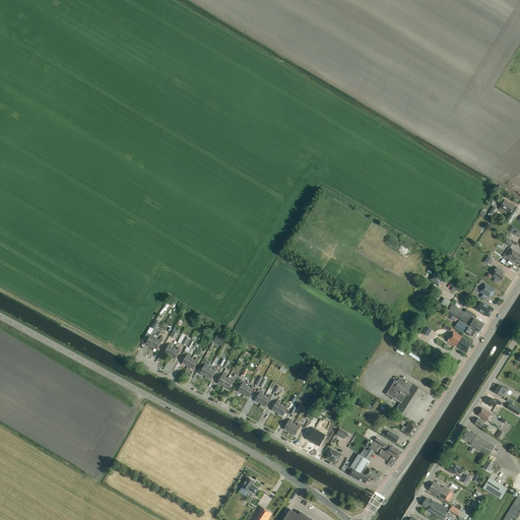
[(511,206),(508,204),(509,203),(505,201),(500,209),(506,213),(507,211),(512,214),(516,207),(512,205),(511,206)]
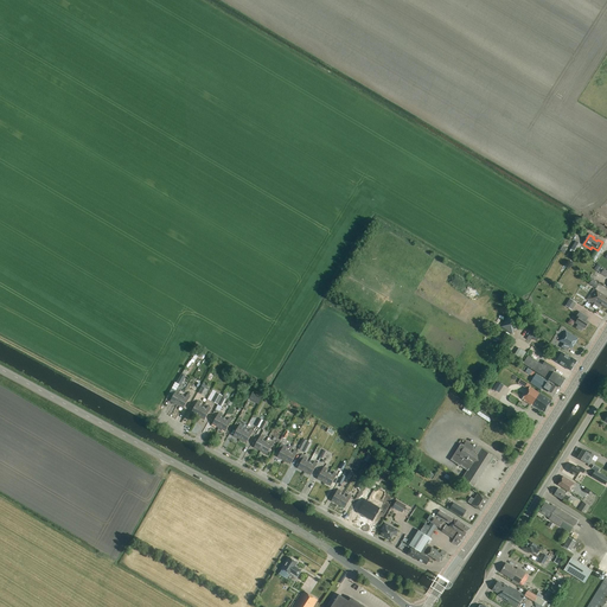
[(576,241),(569,251),(575,255),(582,244),(576,241)]
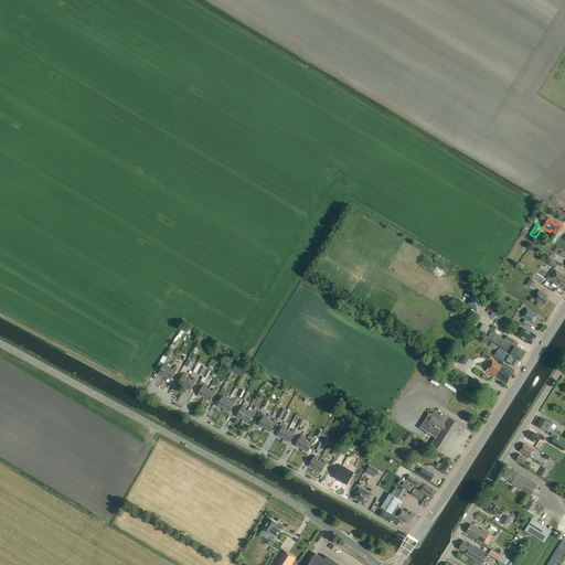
[(555,245),(561,235),(557,233),(551,243),(555,245)]
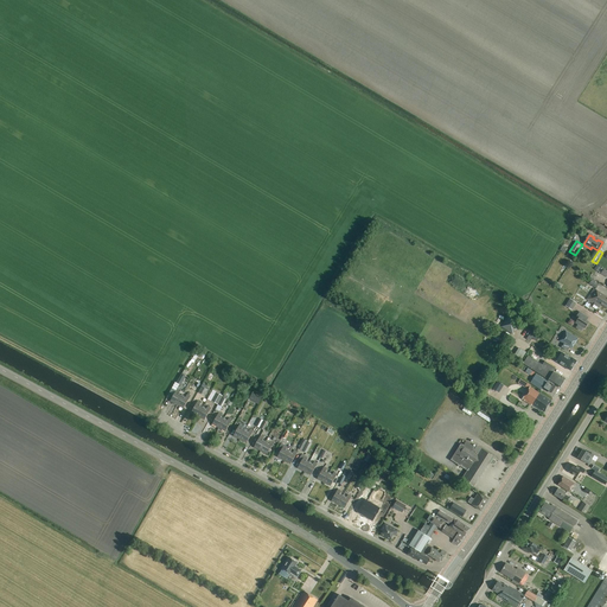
[(606,308),(606,296),(594,289),(587,300),(600,307),(601,305),(606,308)]
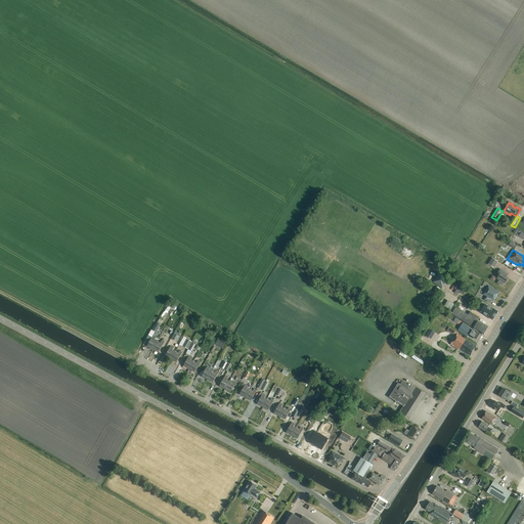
[(488,264),(493,268),(497,262),(492,258),(488,264)]
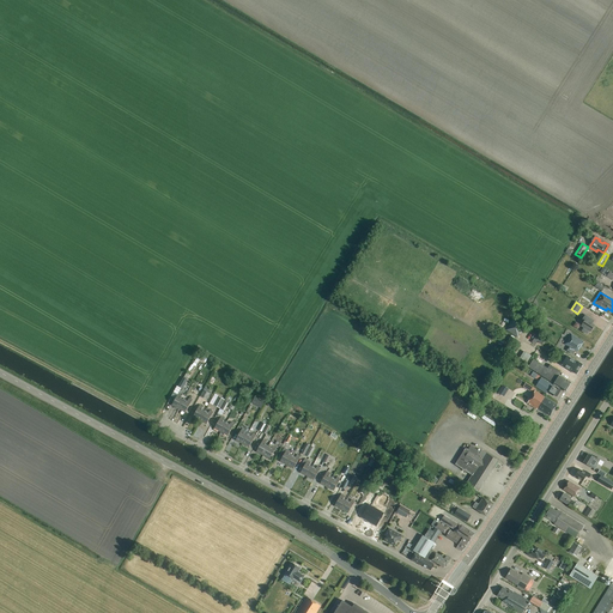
[(527,325),(530,320),(520,314),(517,319),(527,325)]
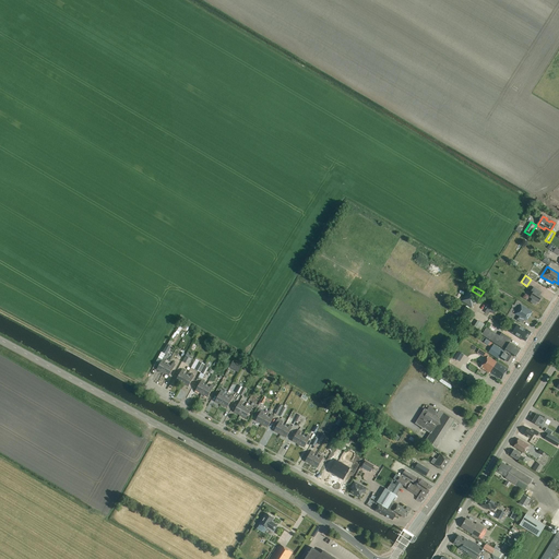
[(538,302),(543,297),(539,295),(542,293),(534,287),(531,293),(532,294),(531,297),(532,298),(530,301),(534,305),(536,304),(537,302),(538,302)]
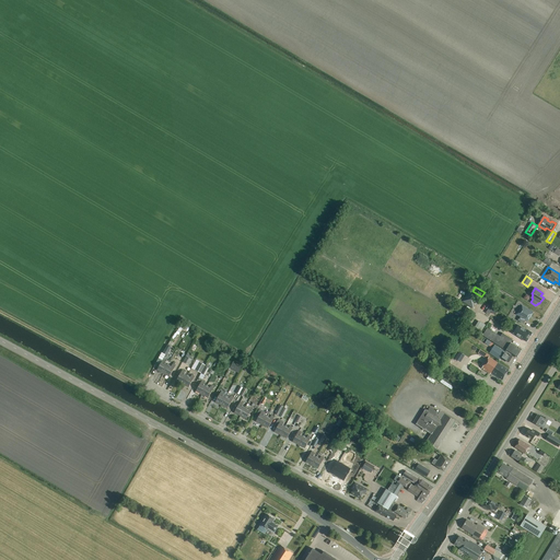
[(476,306),(481,298),(469,291),(463,302),(473,308),(475,305),(476,306)]
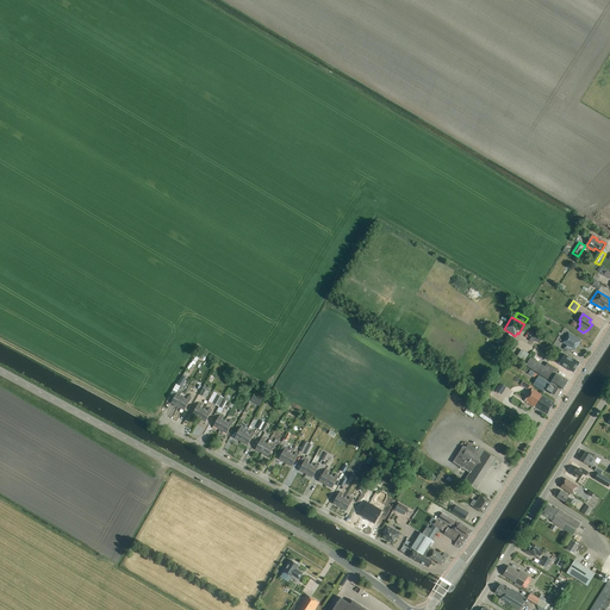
[(572,349),(574,350),(582,341),(568,332),(562,342),(567,346),(565,349),(570,353),(572,349)]
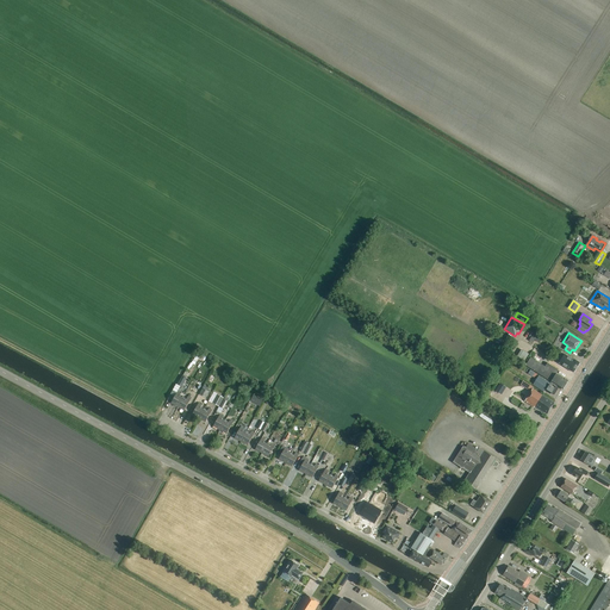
[(523,363),(529,354),(522,349),(516,359),(523,363)]
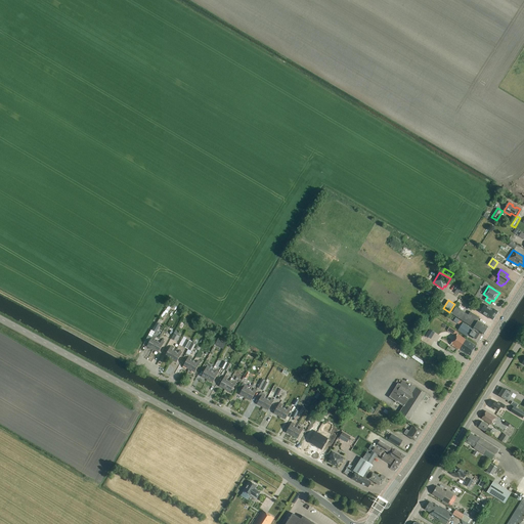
[(487,306),(485,305),(480,312),(492,320),(498,312),(493,308),(493,309),(487,305),(487,306)]
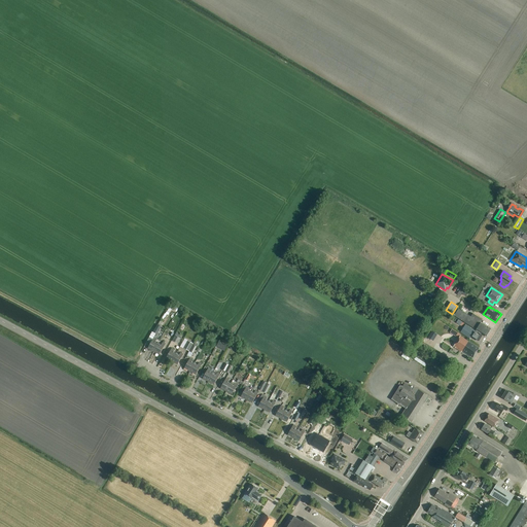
[(471,316),(459,308),(454,315),(477,329),(476,329),(487,336),(491,329),(481,322),(483,319),(473,313),(471,316)]
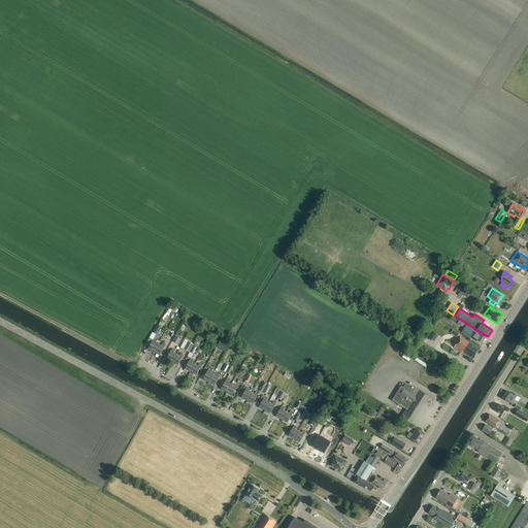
[(475,331),(466,325),(461,333),(470,338),(472,336),(482,342),(485,337),(482,335),(482,334),(480,333),(476,331),(476,332),(475,331)]
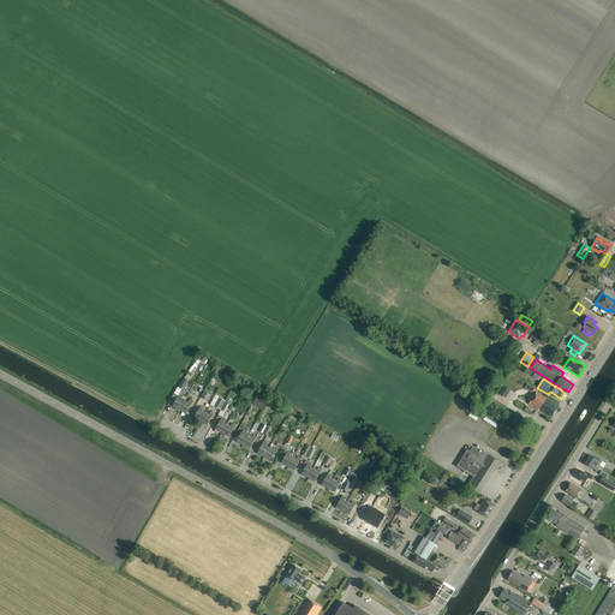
[(201,398),(207,401),(212,394),(204,390),(201,398)]
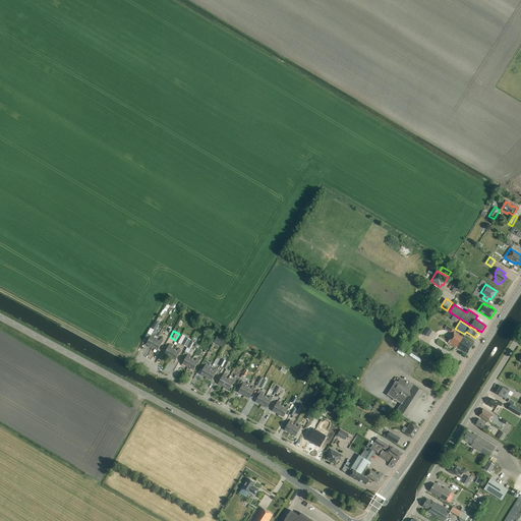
[(467,353),(473,344),(455,332),(448,343),(456,348),(457,347),(467,353)]
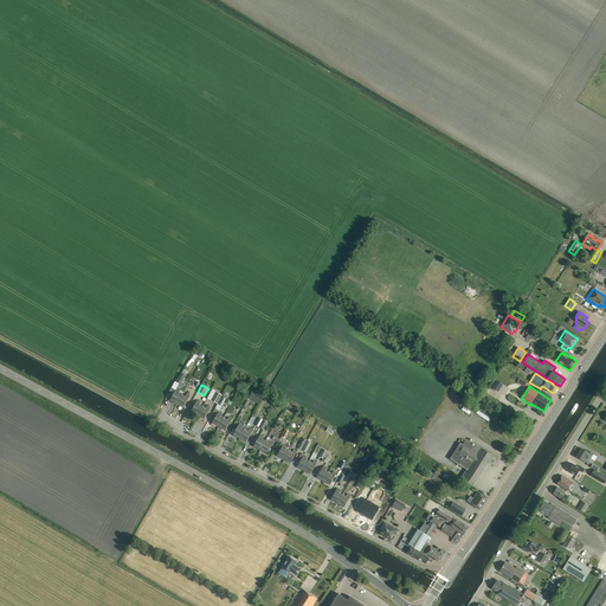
[(176,405),(181,395),(179,394),(180,391),(176,388),(171,401),(176,405)]
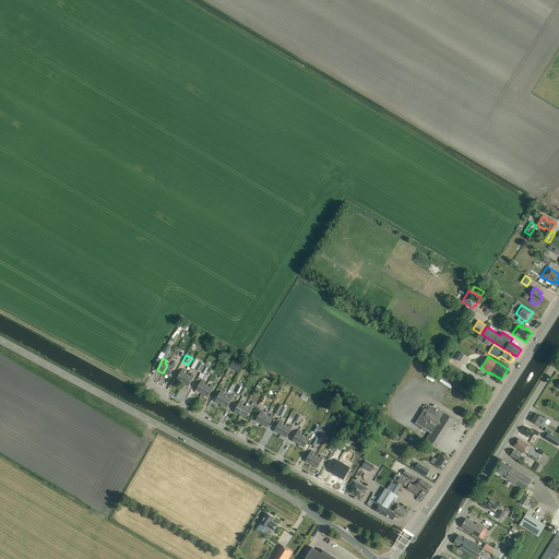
[(201,372),(205,365),(199,361),(195,369),(201,372)]
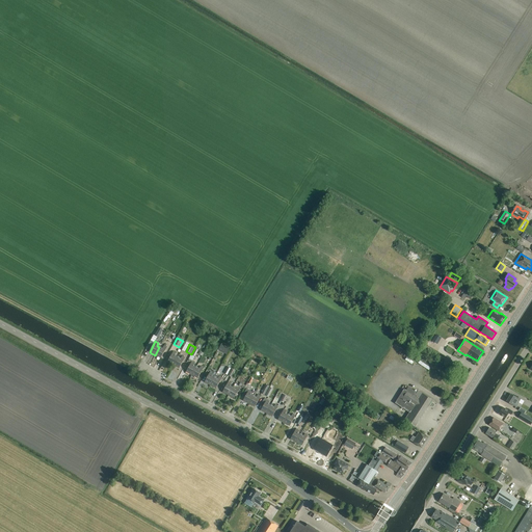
[(229,348),(220,344),(218,349),(227,354),(229,348)]
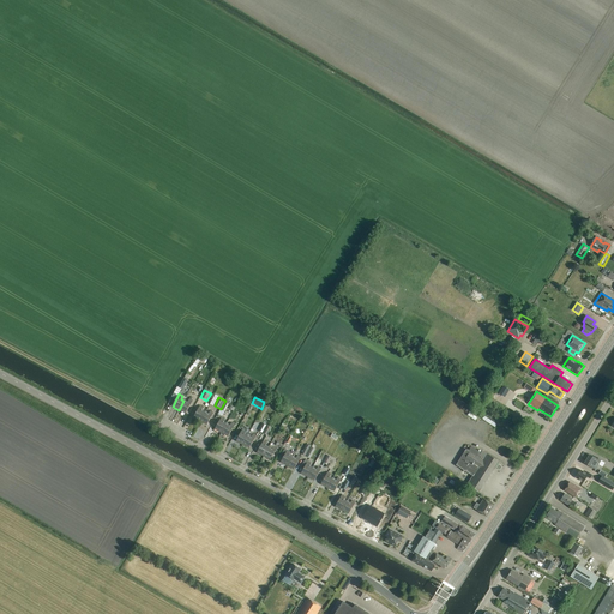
[(184,401),(179,410),(186,414),(192,402),(188,399),(187,402),(184,401)]
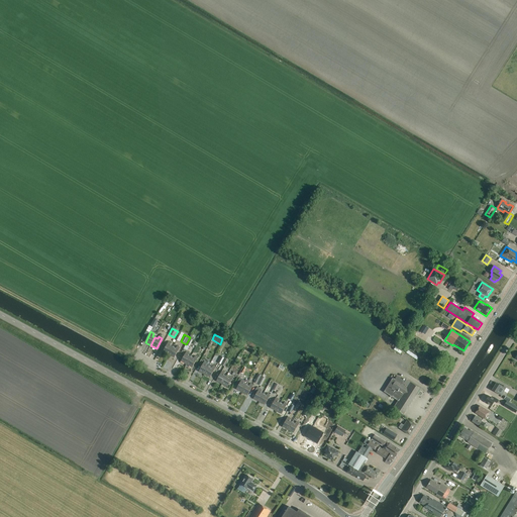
[(169,354),(173,347),(171,345),(172,343),(169,341),(163,351),(169,354)]
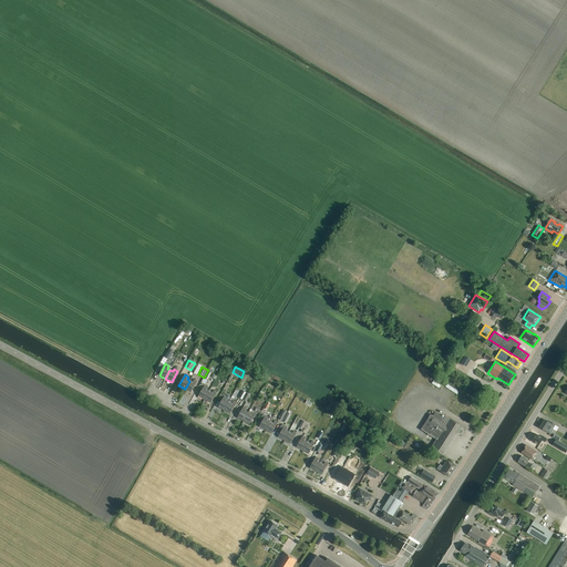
[(189,381),(185,389),(191,392),(197,381),(194,380),(193,382),(189,381)]
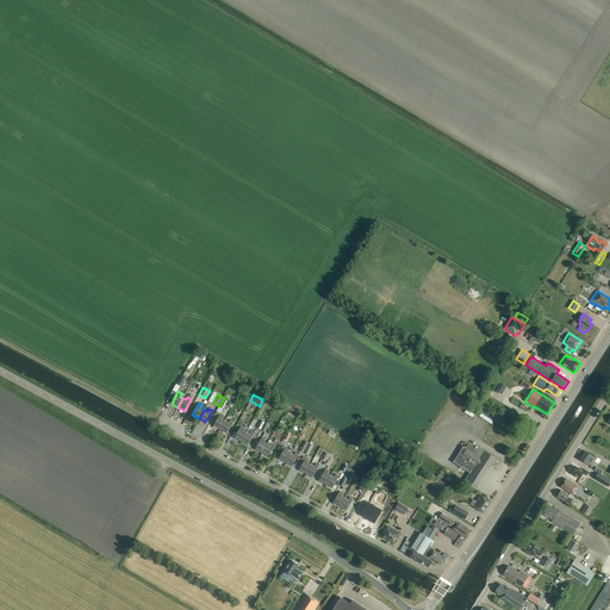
[(481,414),(479,416),(491,424),(493,421),(481,414)]
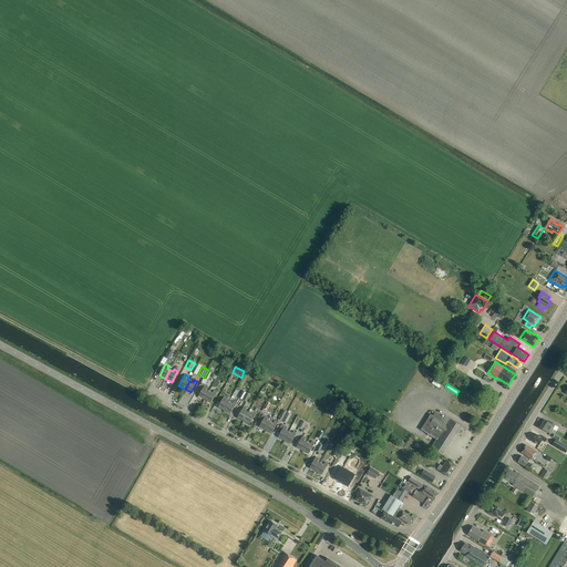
[(205,400),(209,391),(207,390),(208,388),(205,385),(198,397),(205,400)]
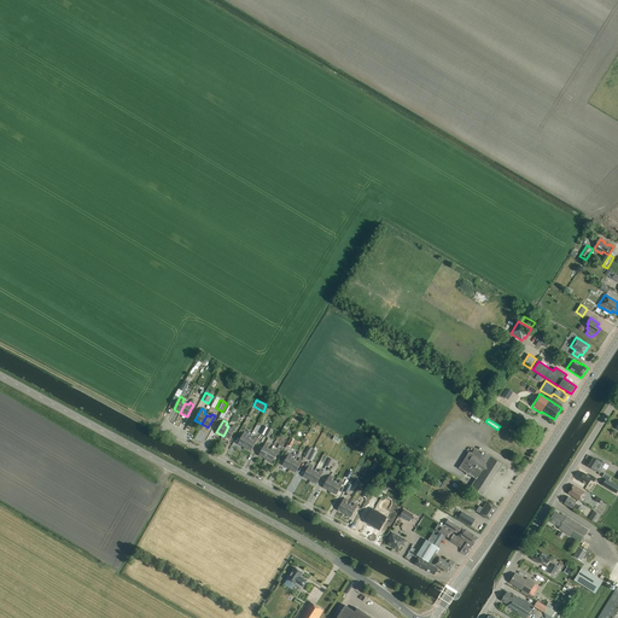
[(228,426),(223,436),(229,439),(237,427),(233,426),(232,429),(228,426)]
